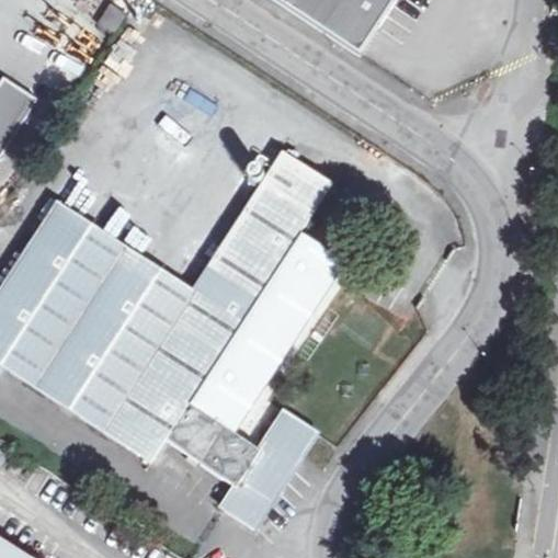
[(252,0),(349,63),(389,0),(252,0)]
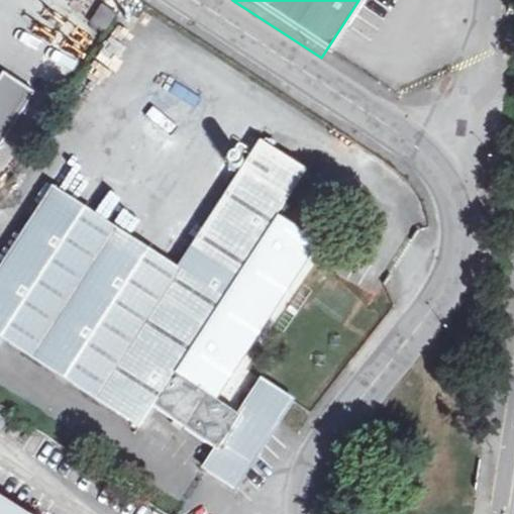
[(100,4),(89,20),(103,29),(114,12),(100,4)]
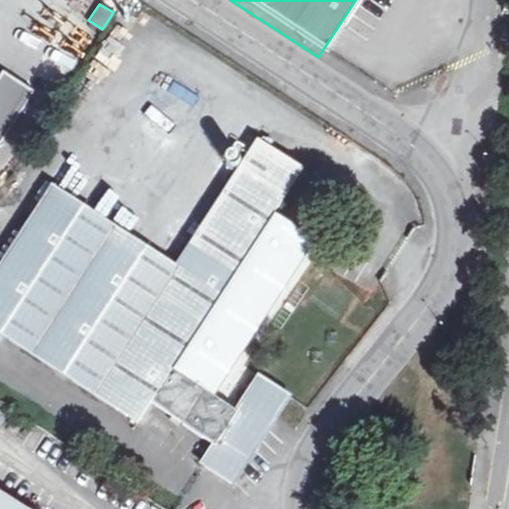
[(0,140),(34,89),(3,69),(0,73),(0,140)]
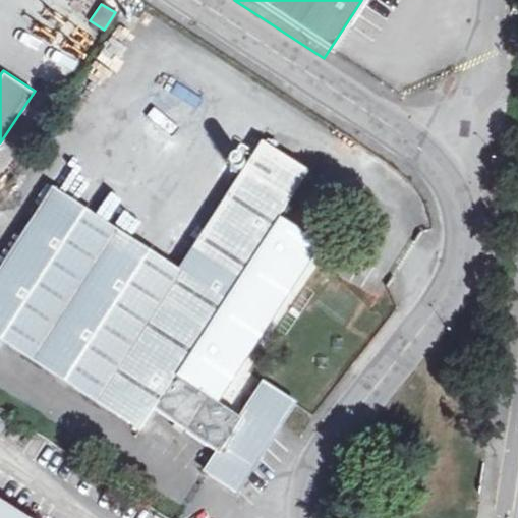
[(150,411),(215,454),(236,422),(172,380),(284,210),(309,170),(264,139),(179,268),(52,184),(0,263),(0,336),(138,426),(150,411)]
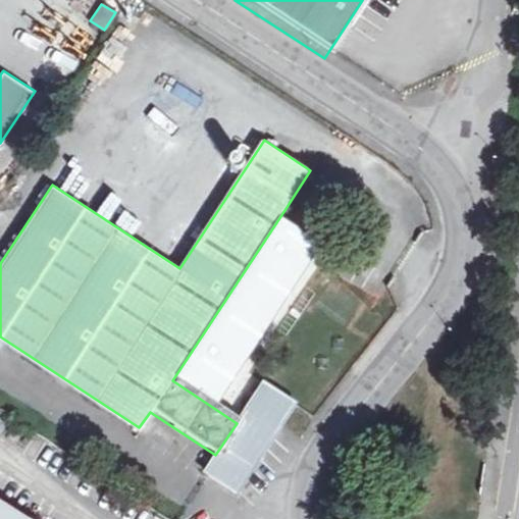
[(264,380),(237,423),(215,455),(205,470),(232,488),(292,399),(264,380)]
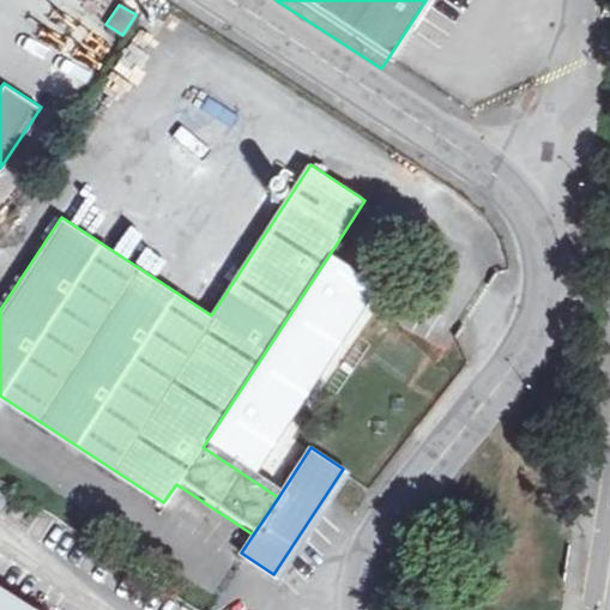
[(0,609),(35,609),(0,587),(0,609)]
